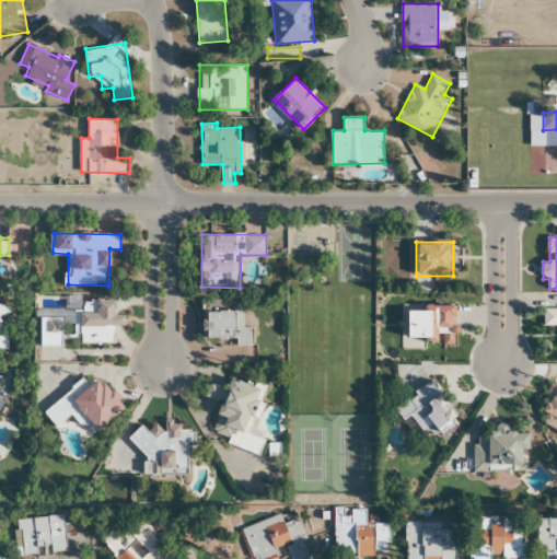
[(116,344),(116,326),(122,326),(122,300),(81,300),(81,344),(116,344)]
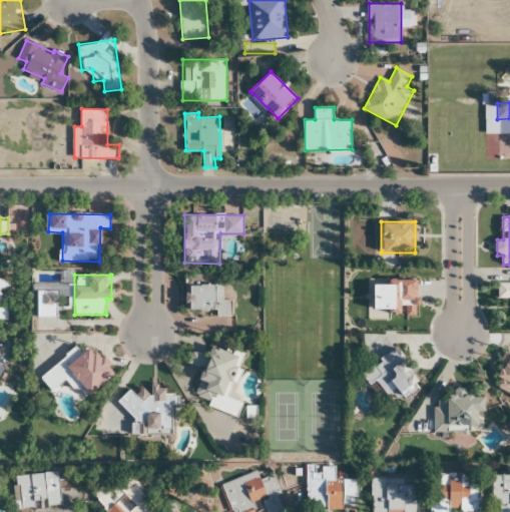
[(223,285),(201,285),(201,276),(187,275),(187,311),(219,311),(219,315),(230,315),(231,302),(223,302),(223,285)]
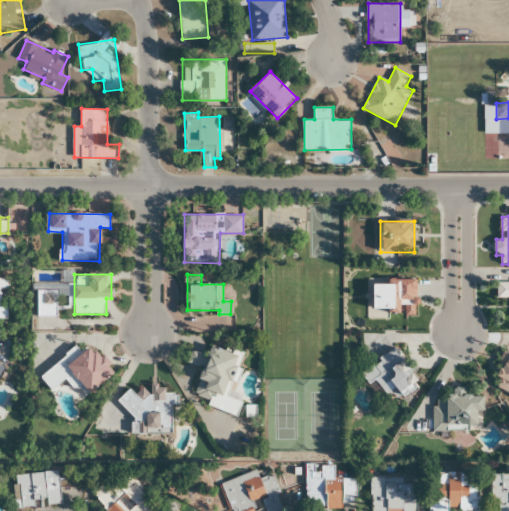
[(0,322),(8,322),(9,306),(2,305),(2,297),(8,297),(8,278),(0,277),(0,322)]
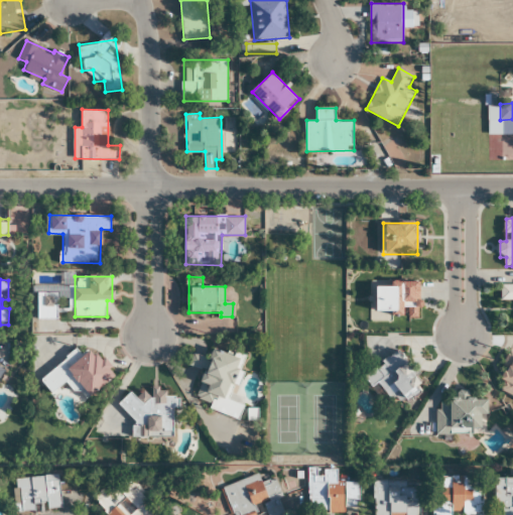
[(512,279),(502,280),(502,300),(512,300),(512,279)]
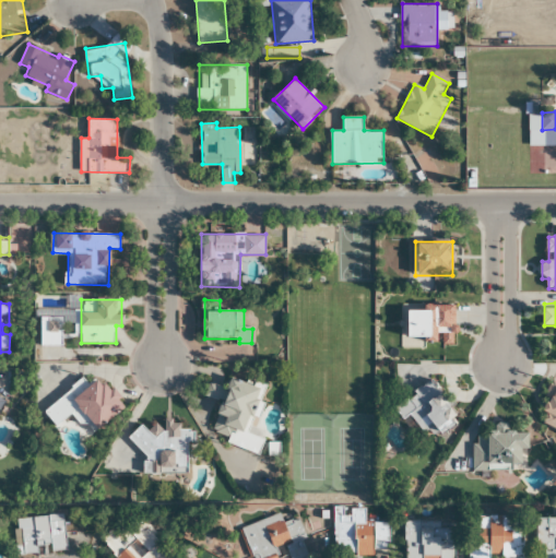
[(404,344),(444,344),(444,333),(452,333),(452,306),(404,306),(404,344)]
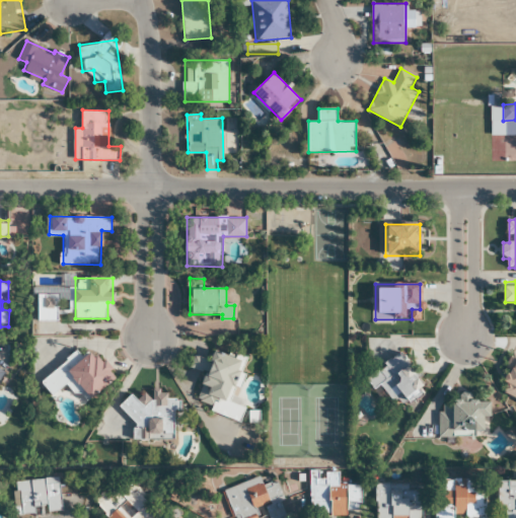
[(87,344),(41,382),(53,396),(73,379),(90,399),(116,378),(87,344)]
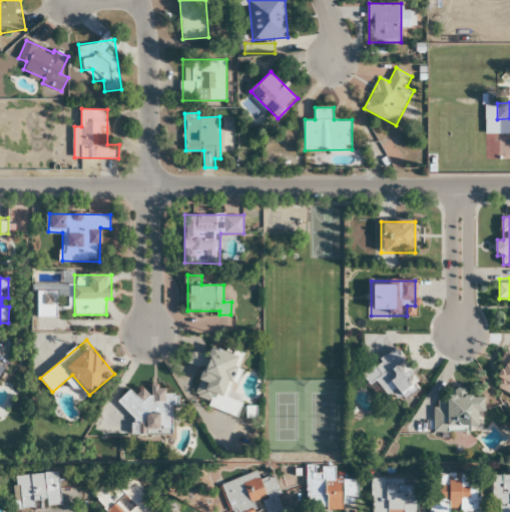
[(194,395),(210,401),(208,406),(238,417),(243,403),(226,397),(241,358),(211,347),(208,357),(192,351),(187,364),(204,370),(194,395)]
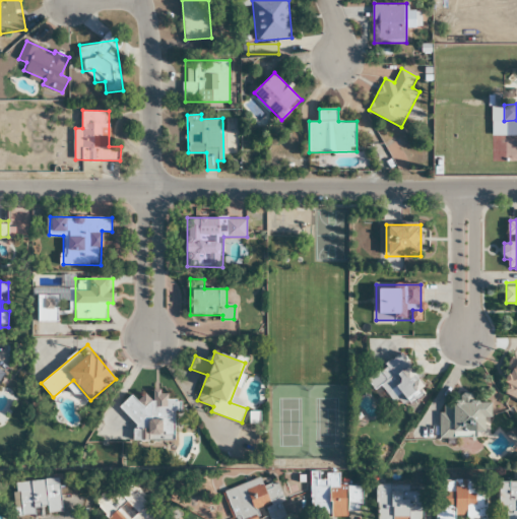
[(403,354),(368,376),(376,390),(385,384),(400,409),(426,394),(403,354)]
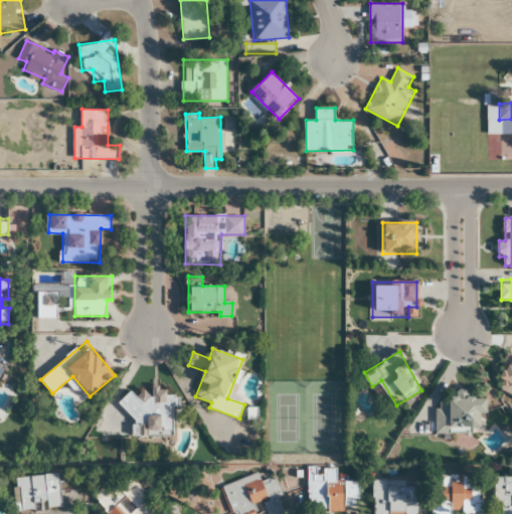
[(511,354),(494,383),(511,393),(511,354)]
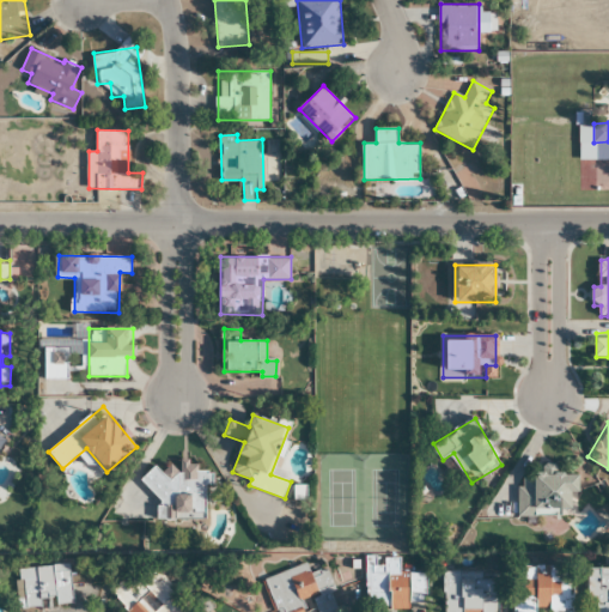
[(156,520),(206,519),(206,484),(213,484),(213,472),(196,472),(196,464),(168,465),(168,471),(154,472),(156,520)]
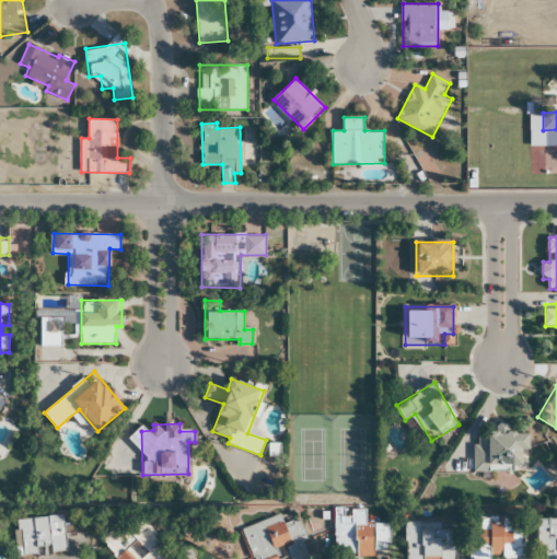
[(529,434),(476,433),(476,469),(528,470),(529,434)]
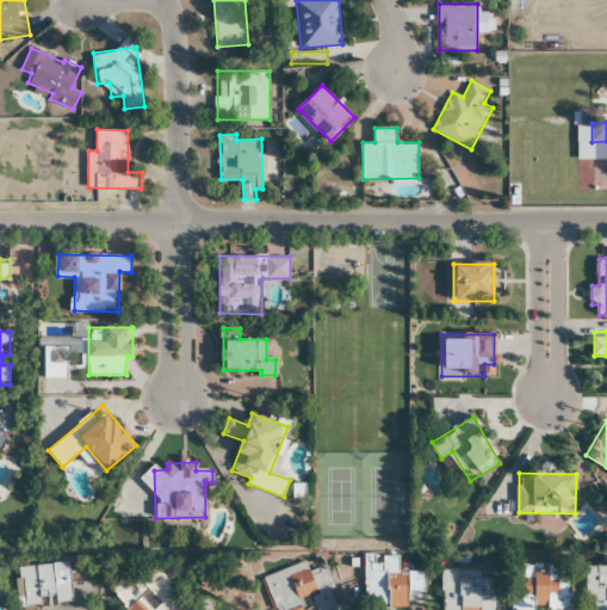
[(426,605),(426,568),(401,570),(401,554),(366,555),(366,607),(426,605)]
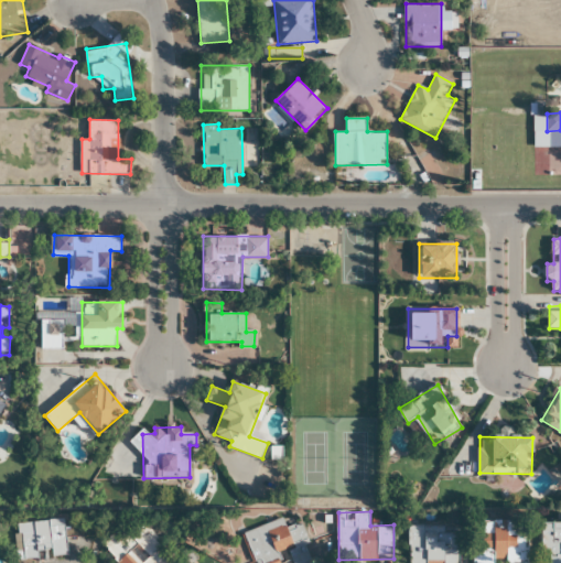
[(174,562),(177,560),(133,515),(101,545),(118,562),(174,562)]
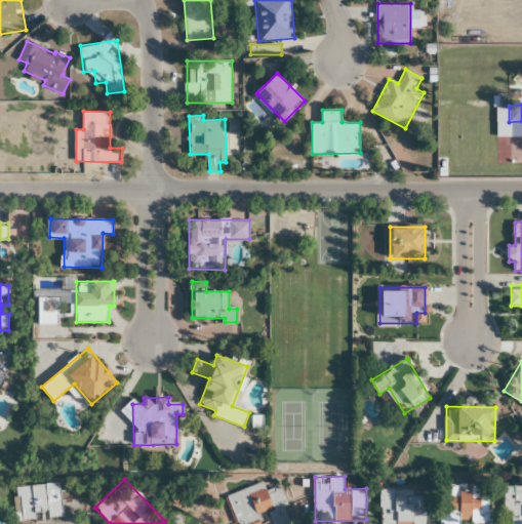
[(61,482),(17,485),(21,519),(64,515),(61,482)]
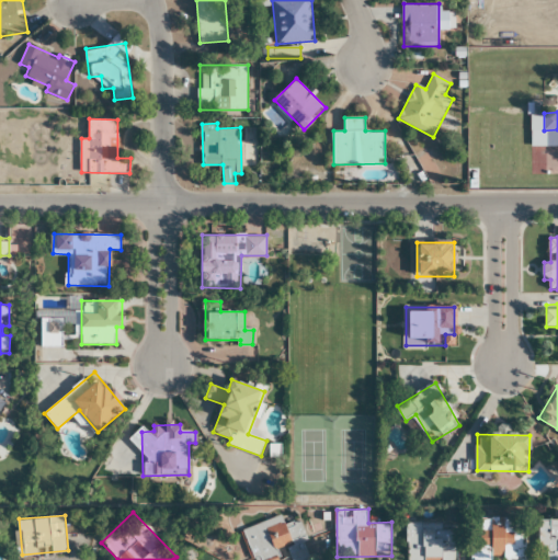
[(470,559),(525,559),(526,516),(471,516),(470,559)]
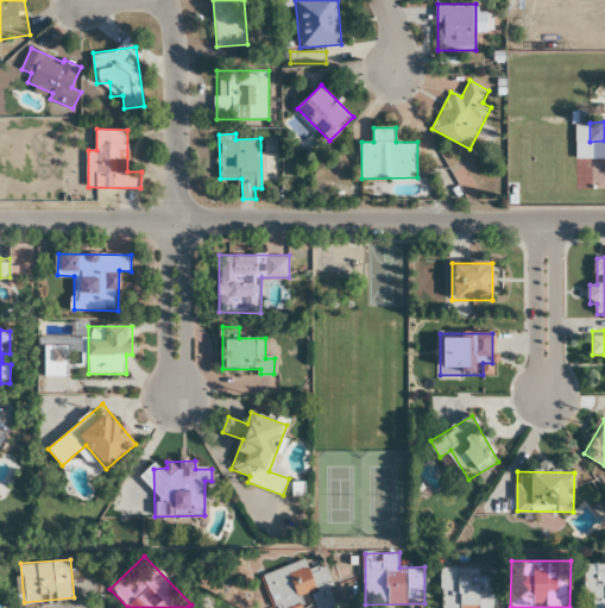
[(268,570),(275,607),(298,607),(308,606),(306,597),(316,595),(319,607),(327,607),(336,606),(327,562),(308,565),(307,562),(268,570)]
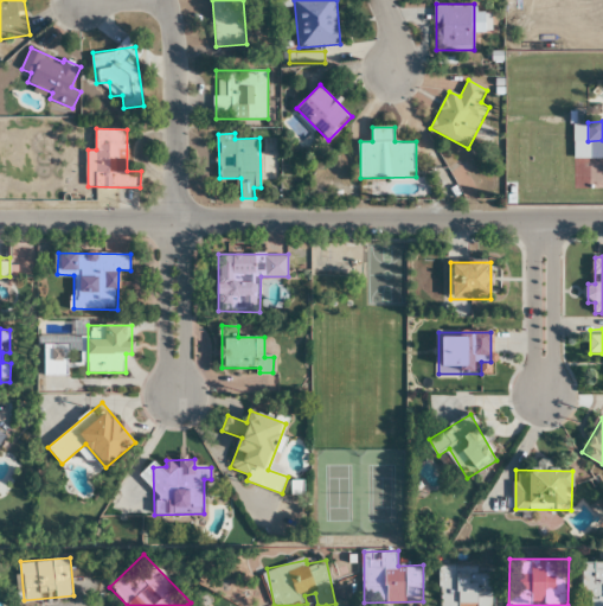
[(584,594),(591,594),(590,605),(602,605),(602,560),(584,561),(584,594)]
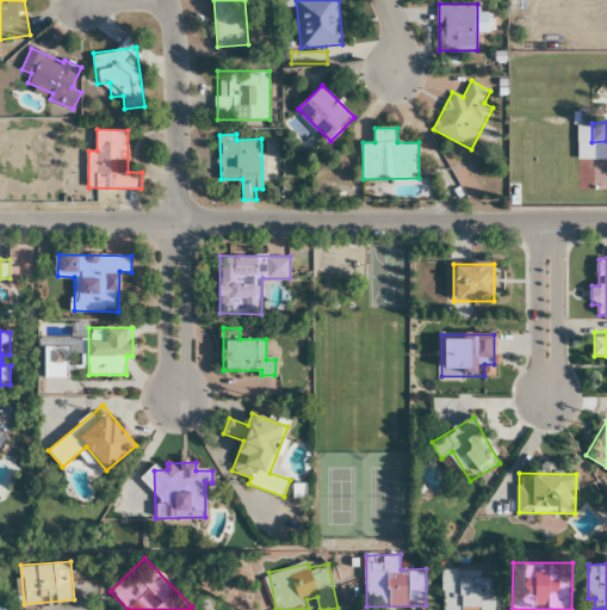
[(445,570),(444,609),(499,609),(500,571),(445,570)]
